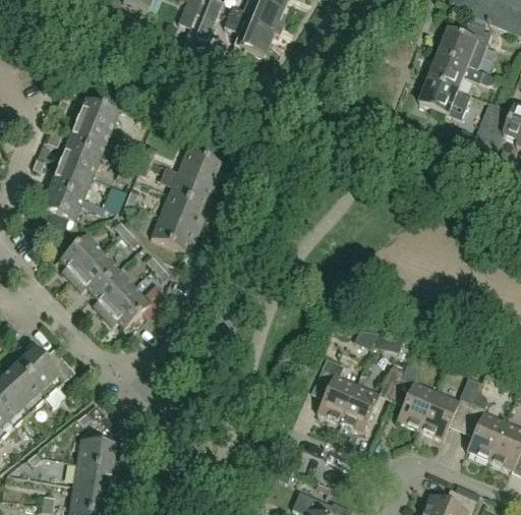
[(148,11),(152,0),(121,0),(121,1),(148,11)]
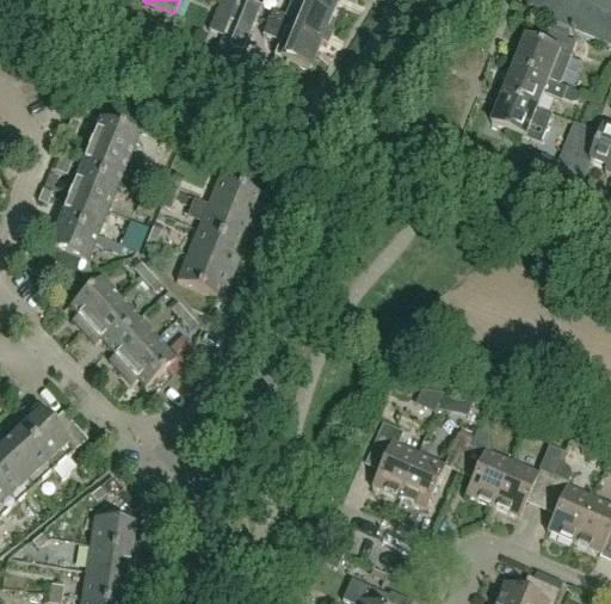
[(245,0),(241,10),(254,16),(260,1),(257,0),(245,0)]
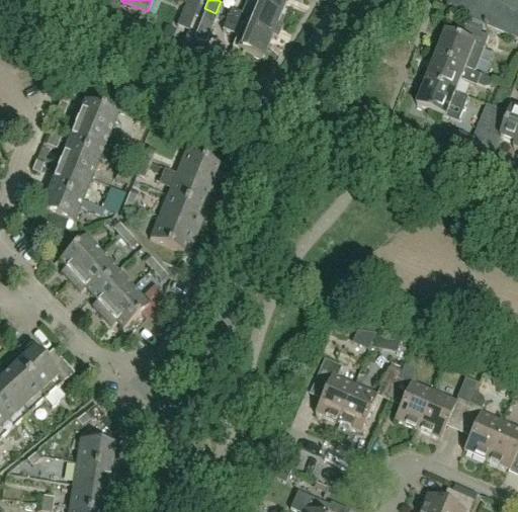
[(280,11),(284,0),(255,0),(255,1),(280,11)]
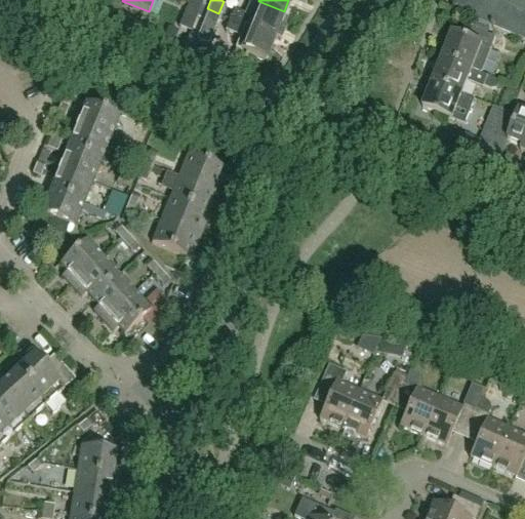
[(191,28),(199,5),(188,1),(178,23),(191,28)]
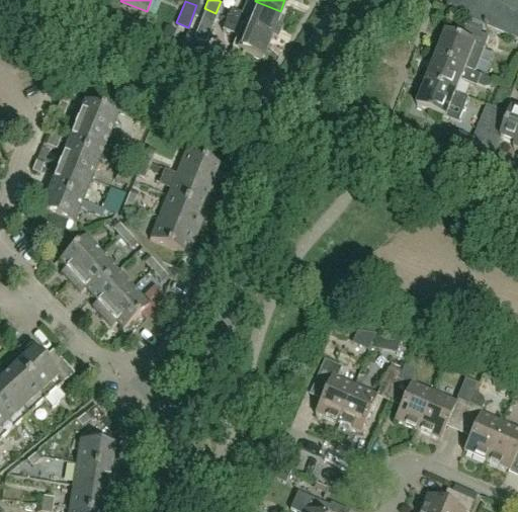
[(275,23),(280,11),(255,1),(250,14),(231,6),(227,16),(271,33),(271,34),(276,36),(280,25),(275,23)]
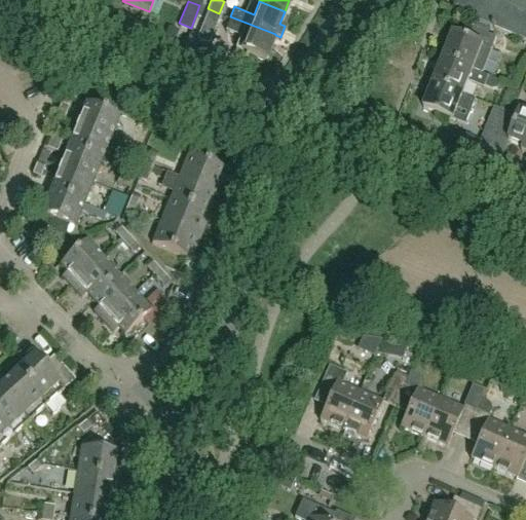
[(209,41),(219,13),(208,8),(196,36),(209,41)]
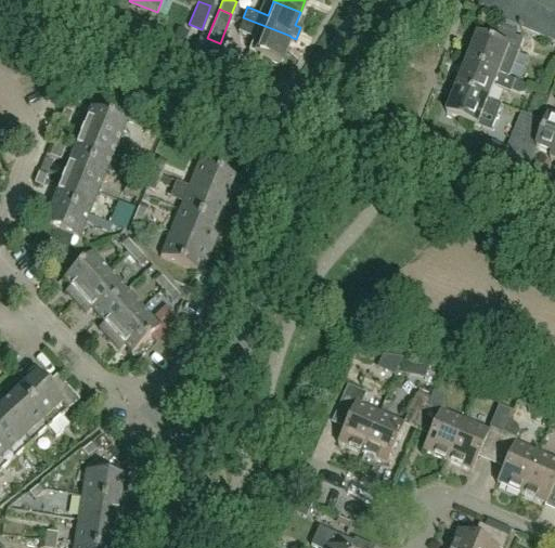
[(519,48),(524,37),(510,31),(514,22),(501,16),(493,37),(478,31),(467,57),(500,70),(510,44),(519,48)]
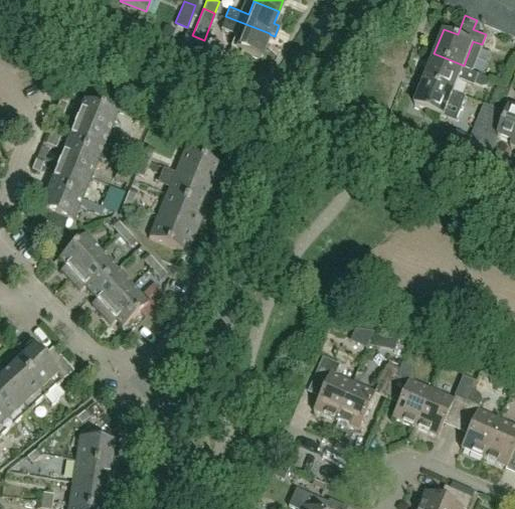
[(261,56),(270,34),(270,33),(225,16),(220,26),(235,32),(230,44),(261,56)]
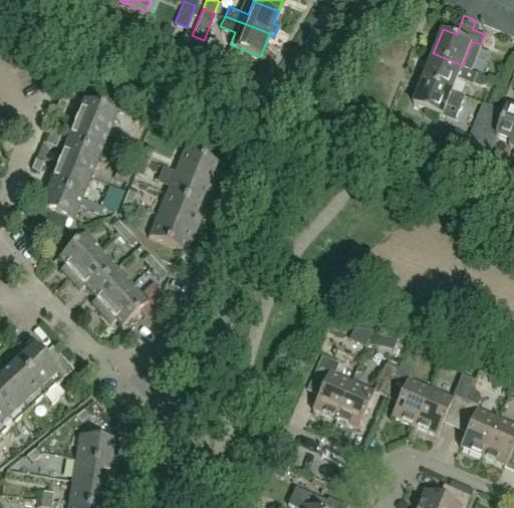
[(478,71),(463,65),(433,53),(424,77),(454,88),(459,76),(474,81),(474,79),(478,71)]
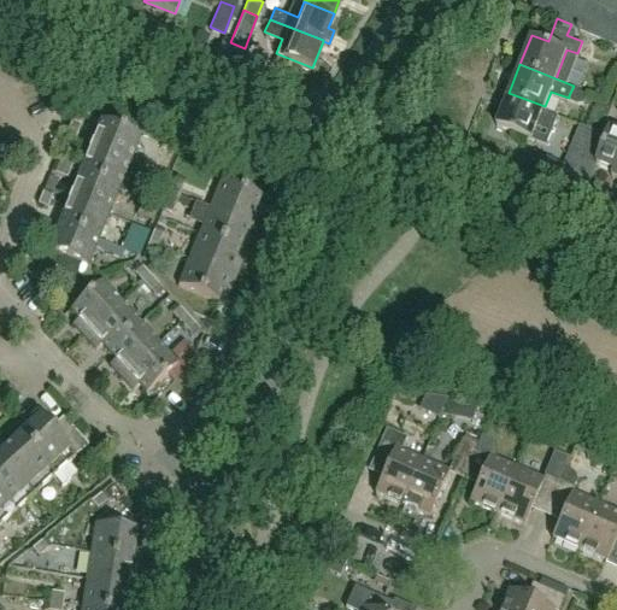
[(574,86),(569,95),(577,99),(585,98),(588,91),(574,86)]
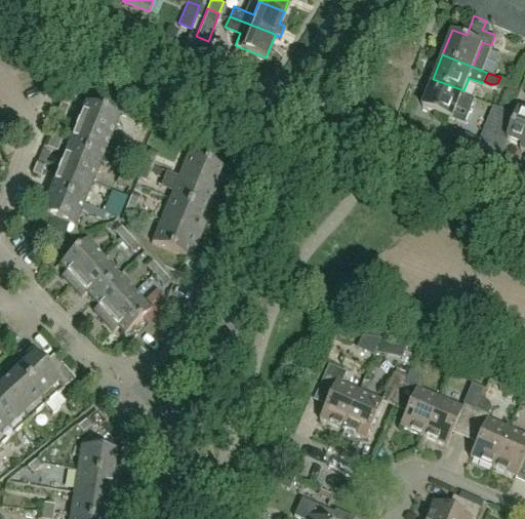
[(474,95),(462,91),(463,90),(433,79),(422,104),(465,120),(474,95)]
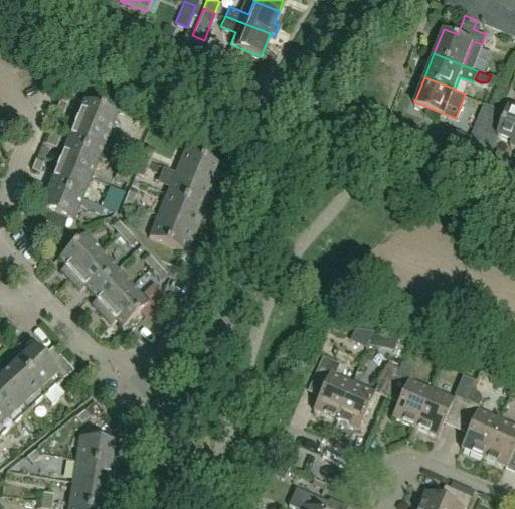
[(108,133),(117,111),(83,97),(74,119),(108,133)]
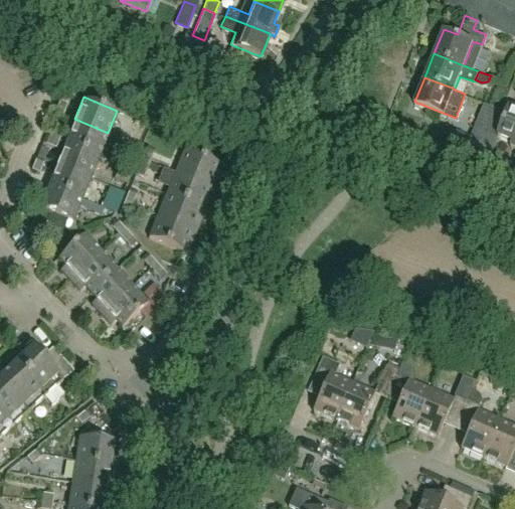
[(61,114),(67,101),(59,98),(53,111),(61,114)]
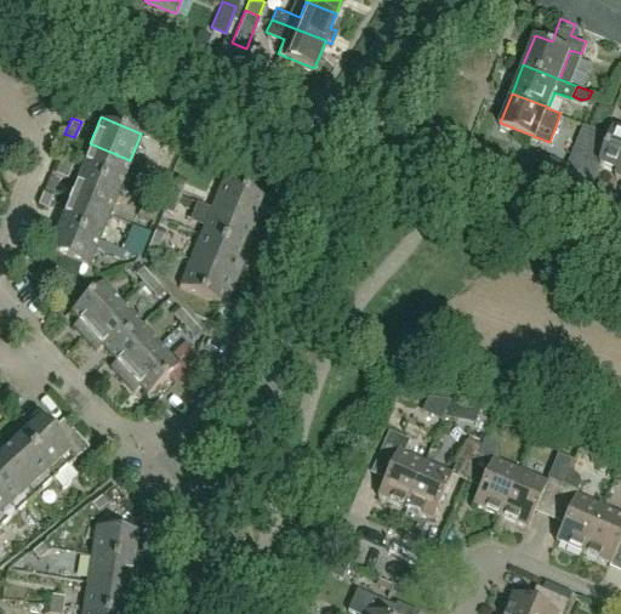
[(587,157),(598,128),(584,121),(573,151),(587,157)]
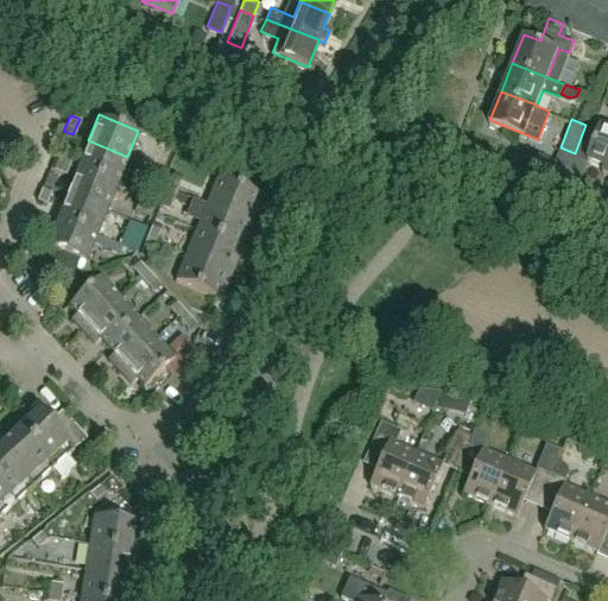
[(607,166),(607,125),(602,124),(600,130),(586,125),(575,153),(588,158),(588,159),(607,166)]
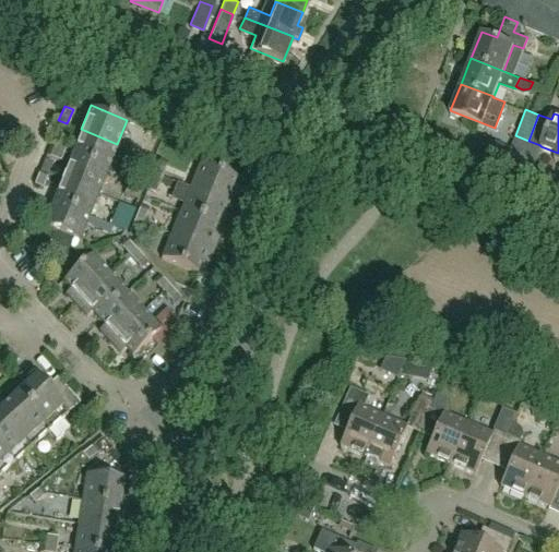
[(107,167),(117,144),(81,129),(71,152),(107,167)]
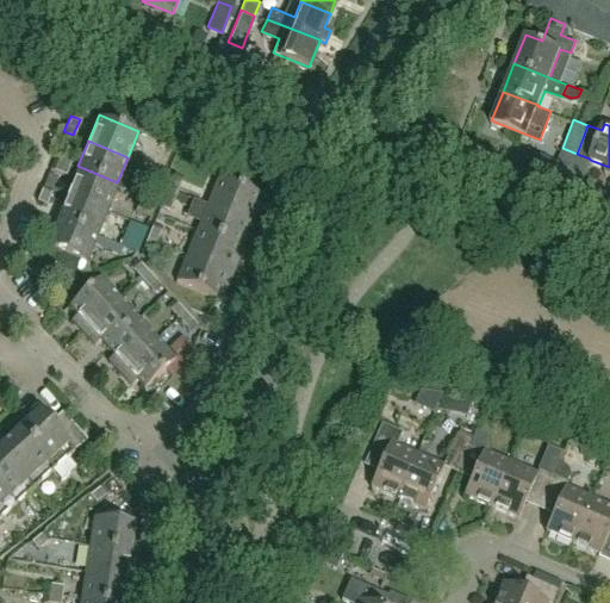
[(529,144),(518,171),(543,180),(554,155),(529,144)]
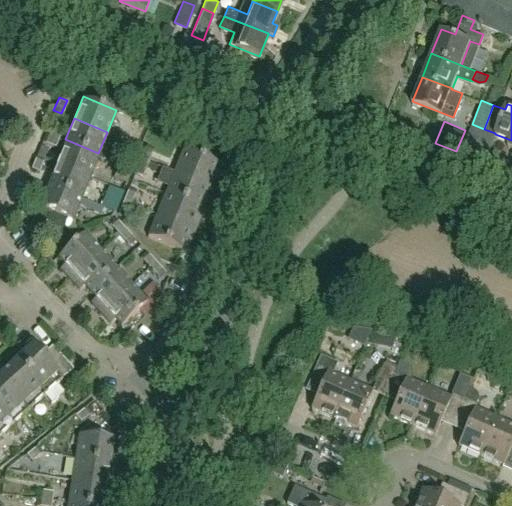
[(58,137),(61,129),(48,124),(45,131),(58,137)]
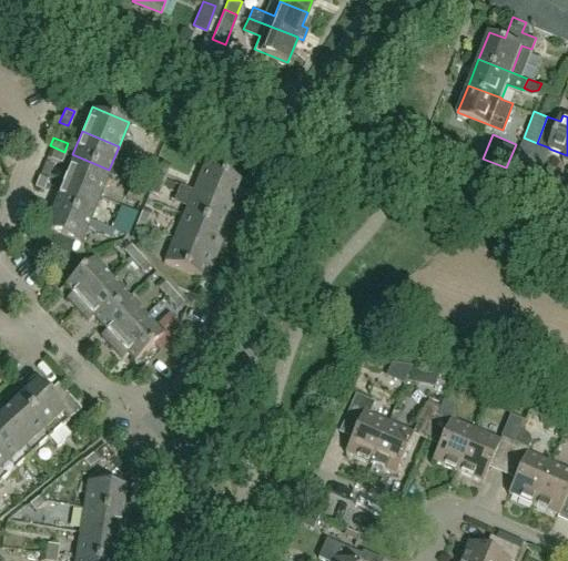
[(61,160),(64,152),(50,145),(47,154),(61,160)]
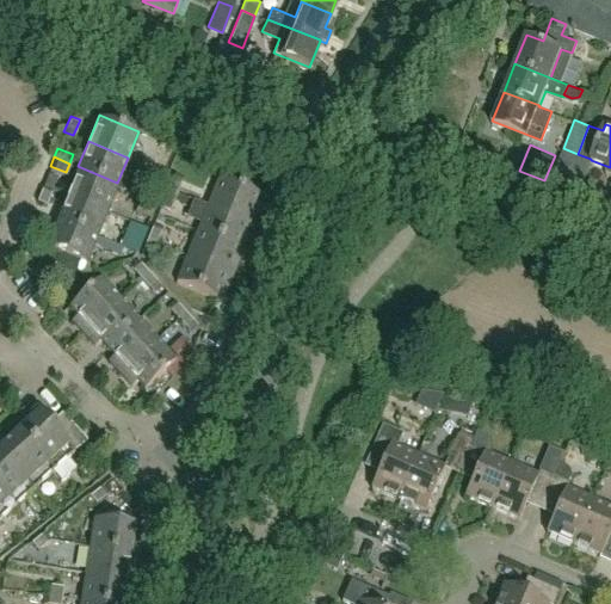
[(106,208),(117,183),(78,166),(68,192),(106,208)]
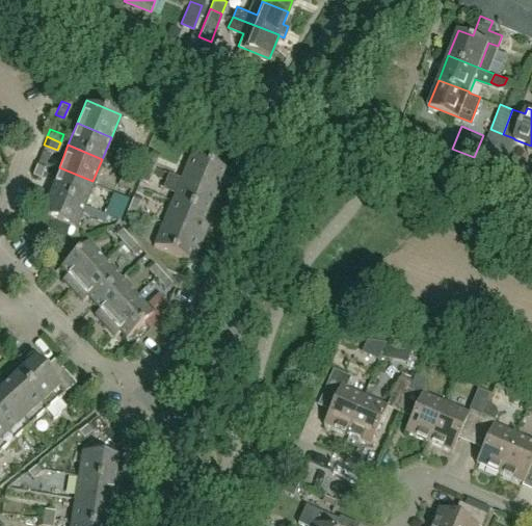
[(154,164),(159,151),(152,148),(145,161),(154,164)]
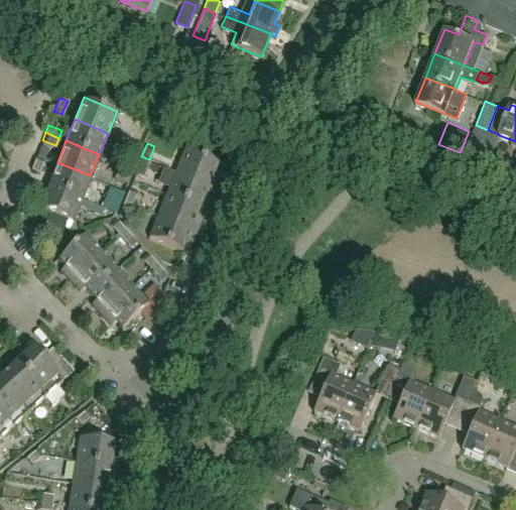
[(214,169),(218,161),(184,147),(175,169),(214,185),(220,172),(214,169)]
